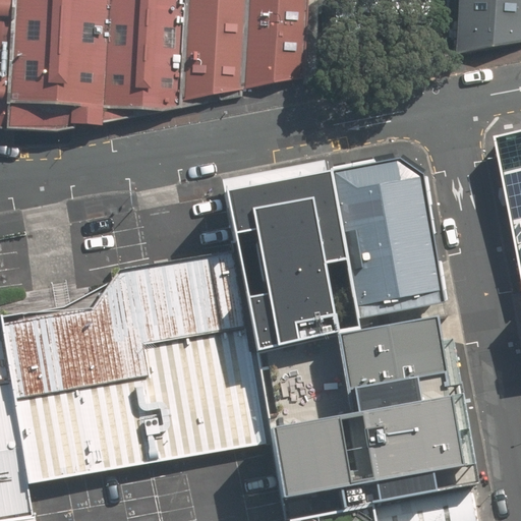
[(14,0),(0,0),(0,128),(6,129),(14,0)]
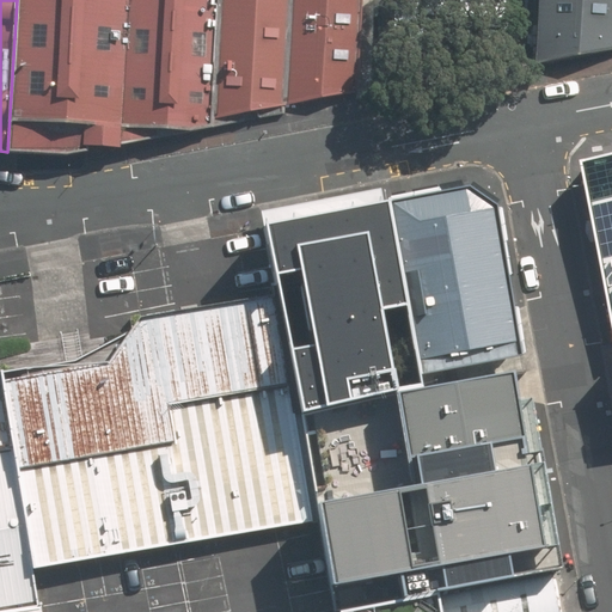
[(17,0),(7,152),(108,155),(289,111),(292,0),(17,0)]
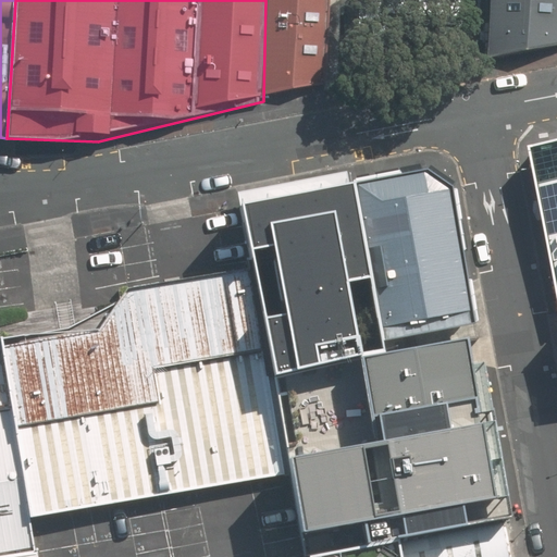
[(265,0),(263,101),(323,88),(327,0),(265,0)]
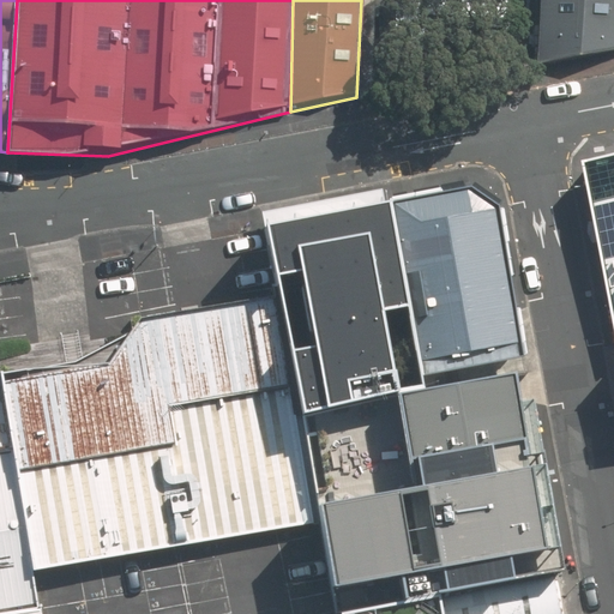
[(613,0),(539,0),(537,66),(613,49),(613,0)]
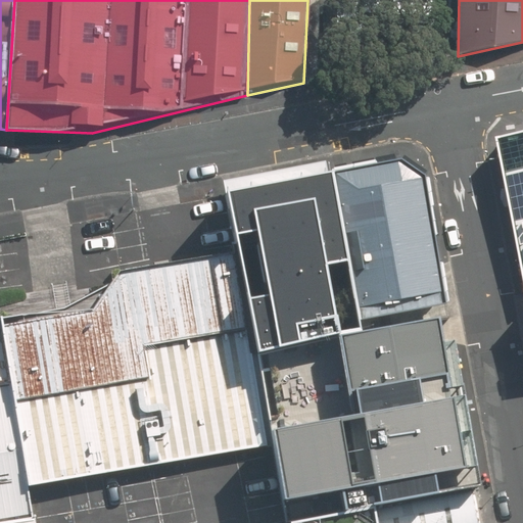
[(522,137),(502,141),(522,254),(522,137)]
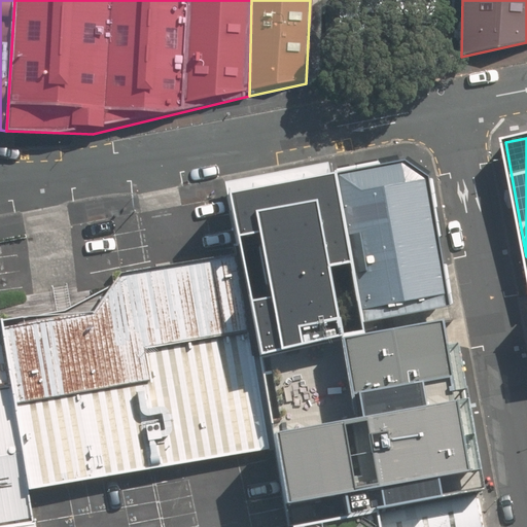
[(402,164),(335,176),(344,226),(349,253),(361,323),(451,307),(436,237),(432,210),(426,179),(402,164)]
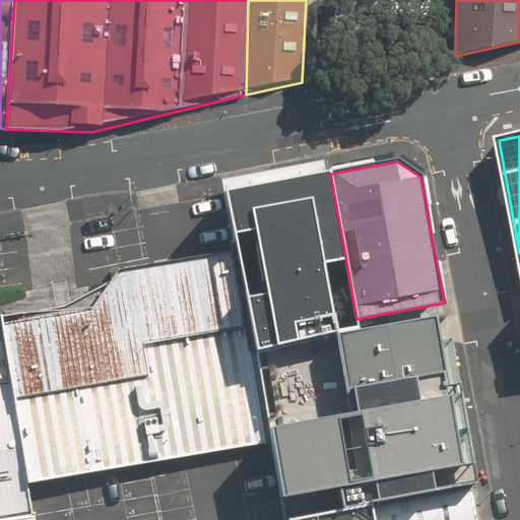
[(223,192),(236,250),(256,352),(335,337),(360,333),(356,319),(344,250),(339,223),(330,174),(223,192)]
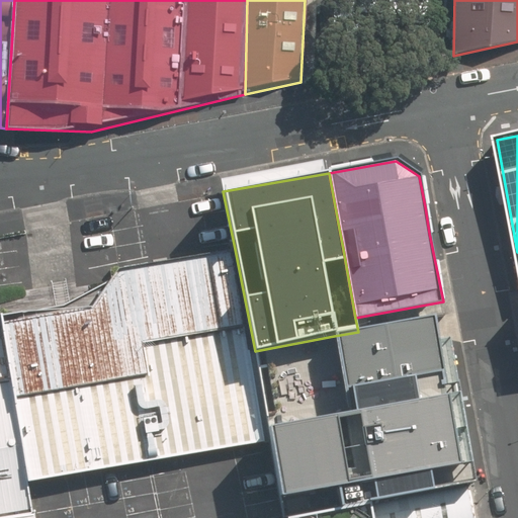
[(92,310),(2,324),(12,378),(28,481),(271,439),(270,429),(255,351),(235,249),(119,268),(92,310)]
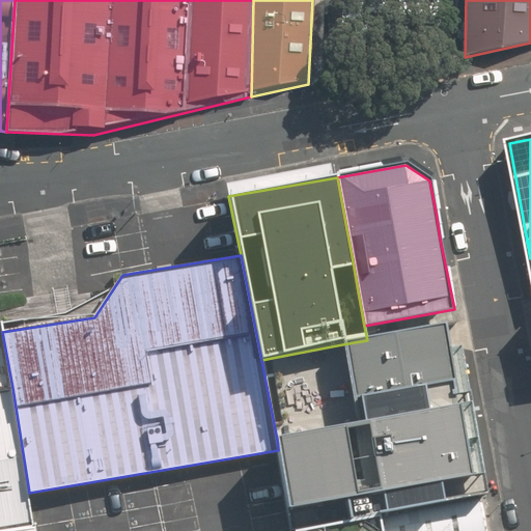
[(0,323),(0,390),(12,388),(2,332),(0,323)]
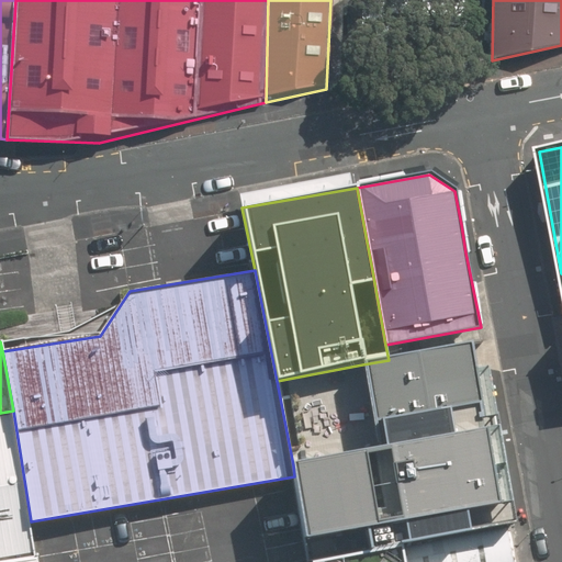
[(389,360),(362,364),(378,450),(438,439),(497,427),(487,368),(473,370),(469,344),(389,360)]
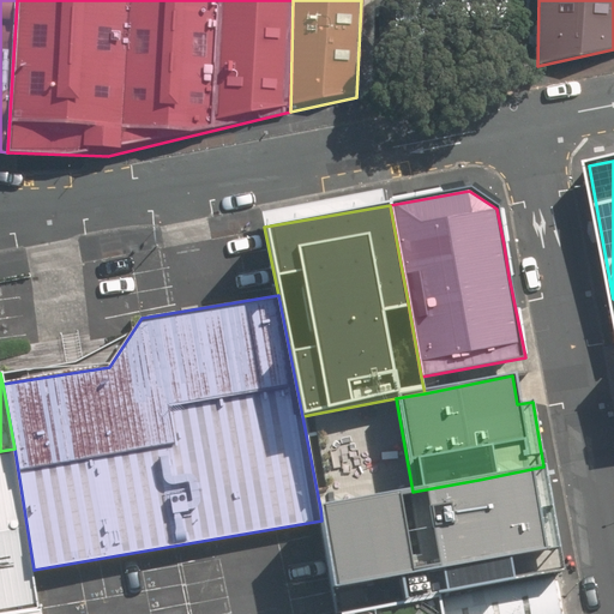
[(396,398),(302,416),(320,509),(413,492),(396,398)]
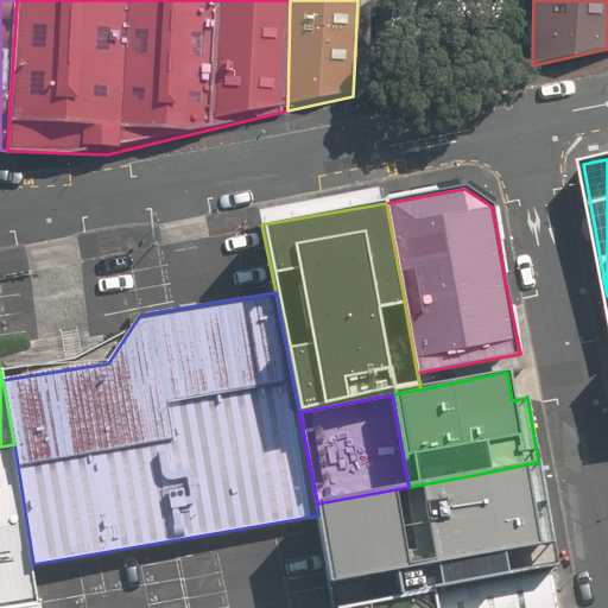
[(0,607),(7,607),(39,603),(33,564),(14,444),(0,447),(0,607)]
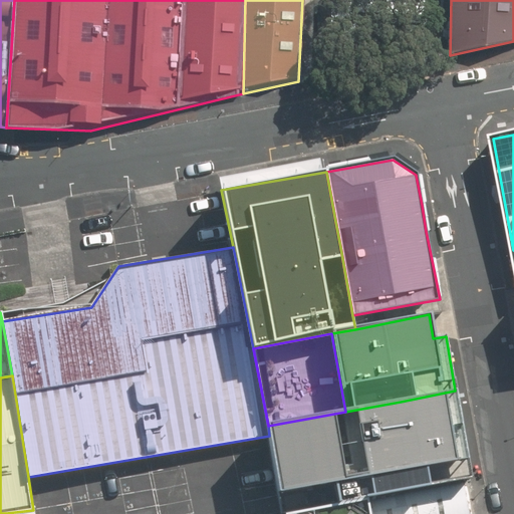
[(466,459),(455,391),(401,402),(345,412),(268,426),(269,436),(279,494),(335,484),(339,504),(429,487),(425,466),(466,459)]
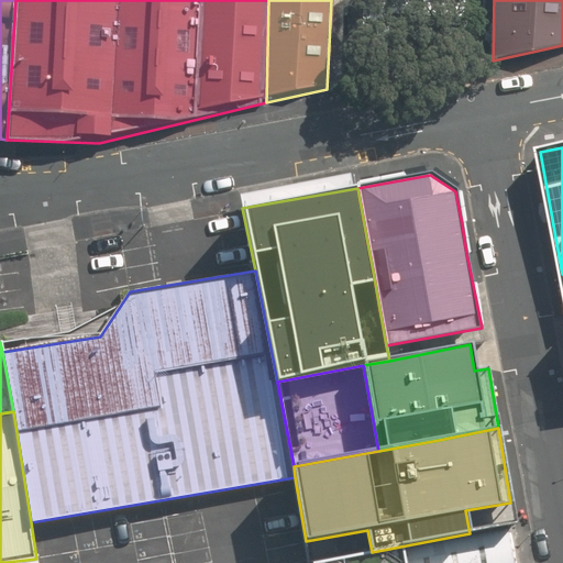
[(521,562),(514,525),(470,533),(372,552),(367,530),(306,541),(310,562),(521,562)]
